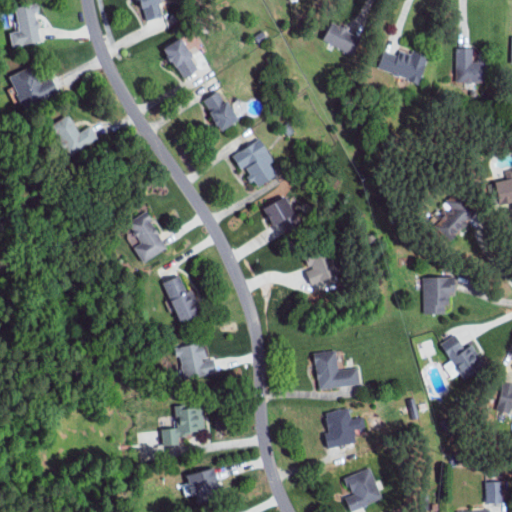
[(140,0),(144,21),(163,17),(159,0),(140,0)]
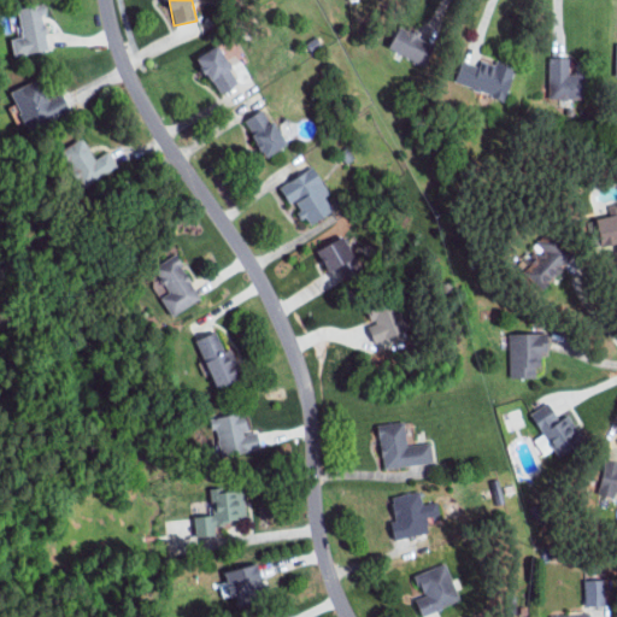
[(51,51),(42,5),(18,10),(23,37),(12,40),(15,57),(51,51)]
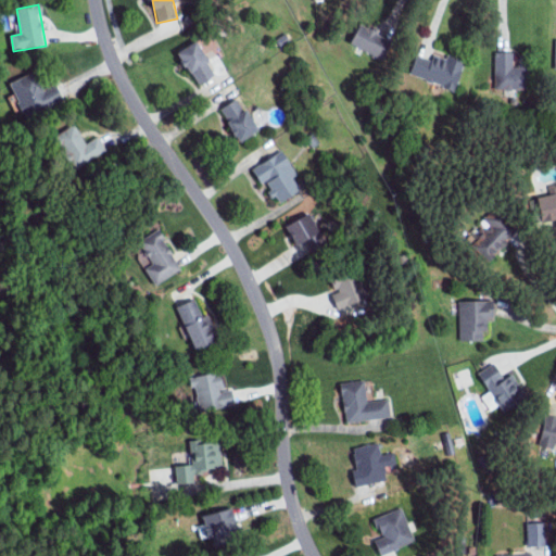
[(394,41),(362,26),(352,45),(386,61),(394,41)]
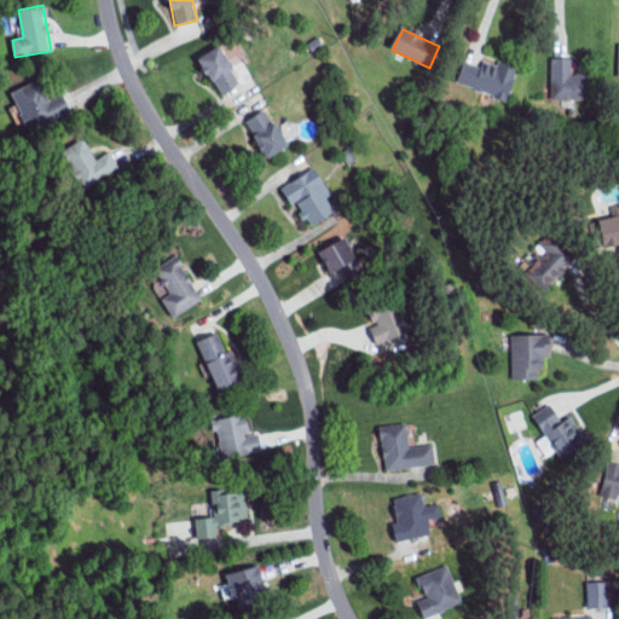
[(198,59),(221,97),(238,86),(230,73),(235,69),(220,46),(198,59)]
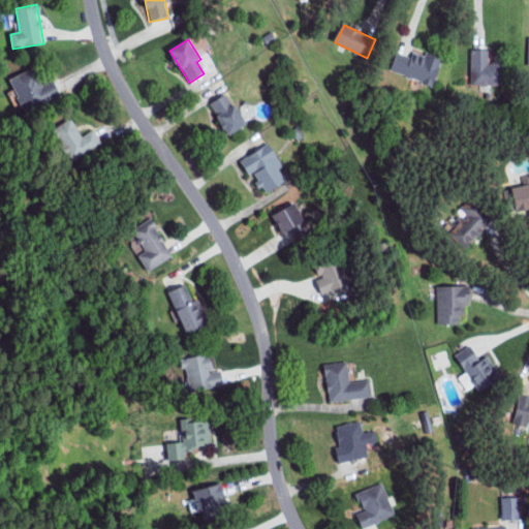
[(469,82),(504,83),(504,63),(488,62),(488,50),(470,50),(469,82)]
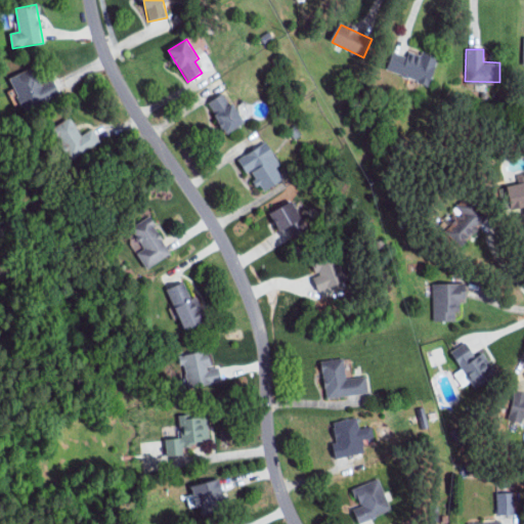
[(431,85),(438,57),(422,53),(421,56),(407,52),(406,57),(392,53),(387,73),(431,85)]
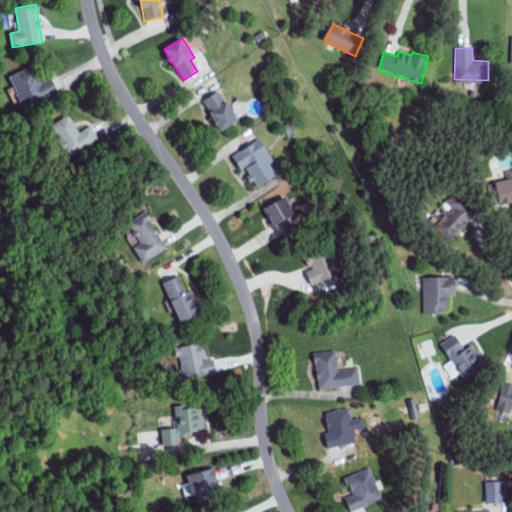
[(24,108),(52,94),(37,63),(9,77),(24,108)]
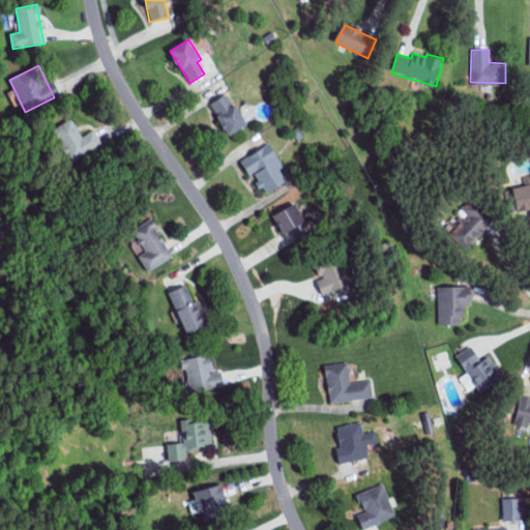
[(228,93),(209,104),(229,137),(246,126),(228,93)]
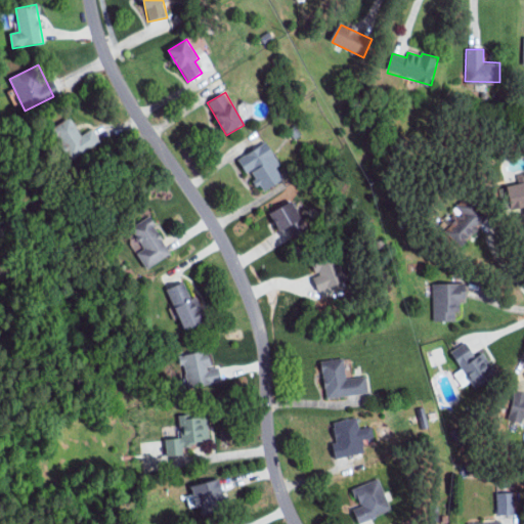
[(93,128),(80,135),(71,118),(53,128),(70,160),(100,143),(93,128)]
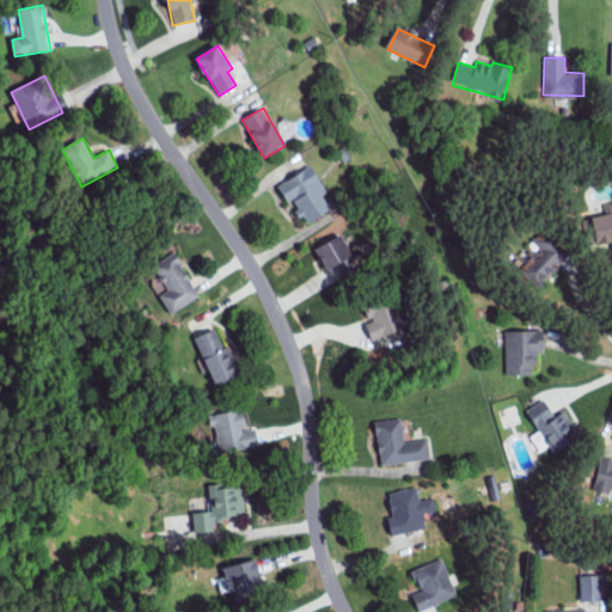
[(277,184),(287,204),(293,201),(305,226),(331,213),(324,196),(326,195),(314,167),(277,184)]
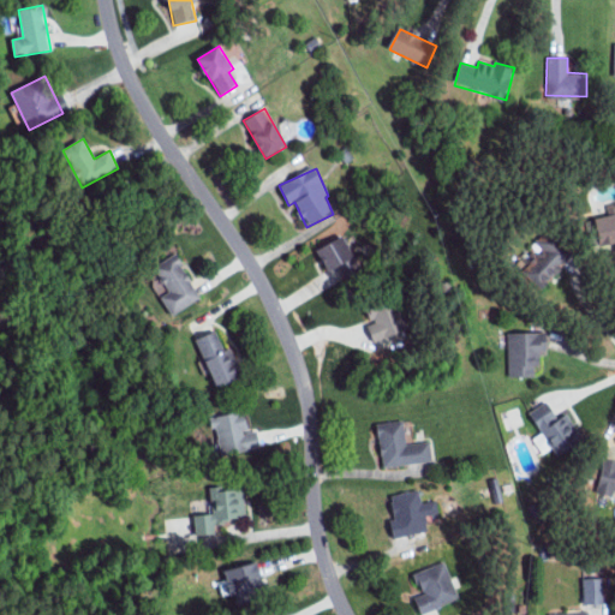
[(614,215),(593,220),(598,246),(614,243),(614,215)]
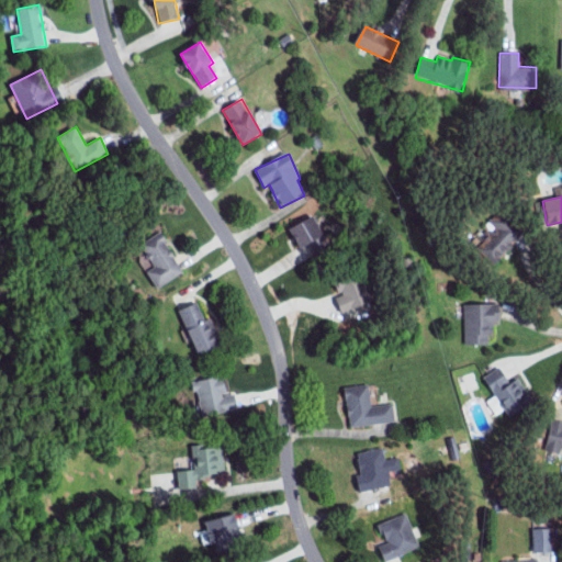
[(521,232),(513,228),(516,222),(496,213),(478,256),(506,269),(521,232)]
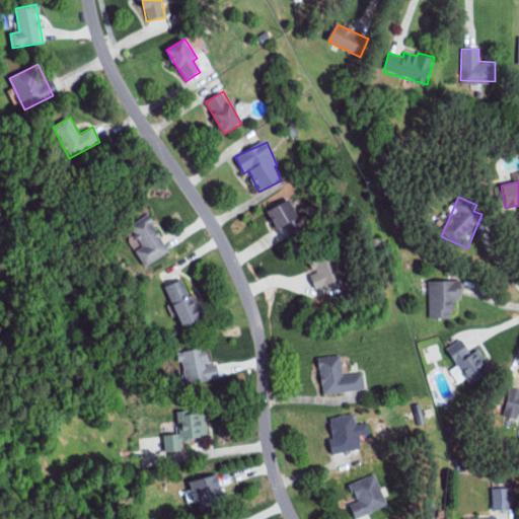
[(286,226),(290,236),(304,230),(292,199),(268,208),(276,230),(286,226)]
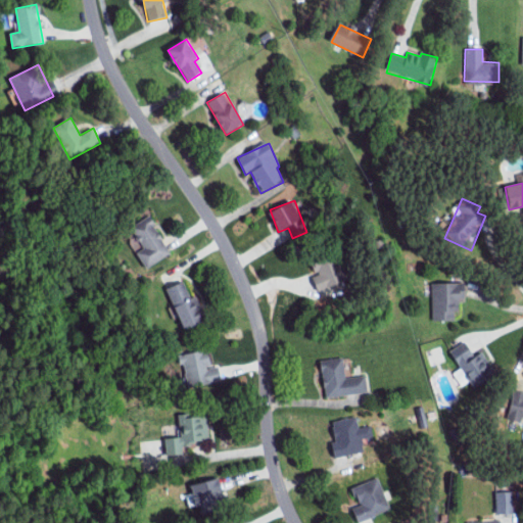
[(172,254),(149,216),(131,227),(143,248),(137,252),(147,269),(172,254)]
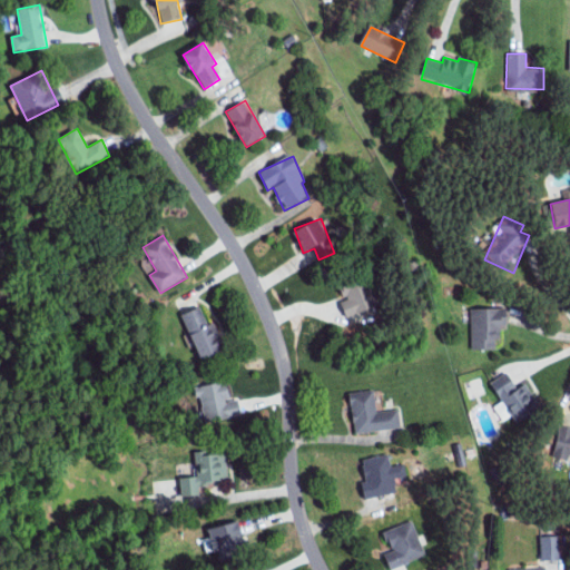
[(379,311),(366,281),(342,292),(345,301),(340,303),(349,324),(379,311)]
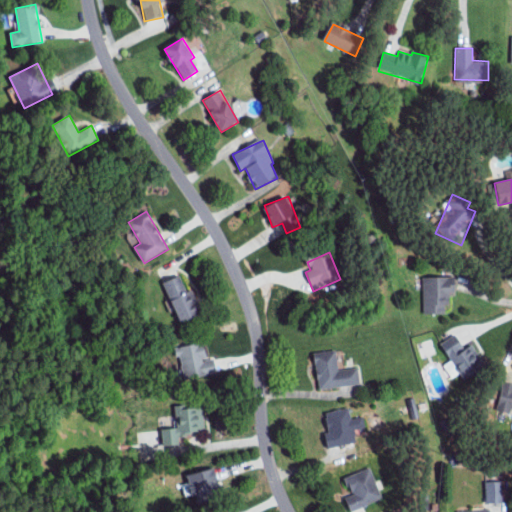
[(179,324),(202,316),(189,282),(183,285),(180,277),(164,282),(179,324)]
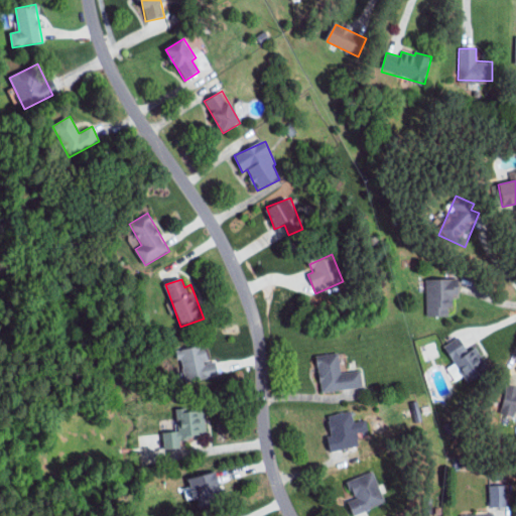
[(425,280),(427,317),(450,316),(450,295),(459,295),(459,279),(425,280)]
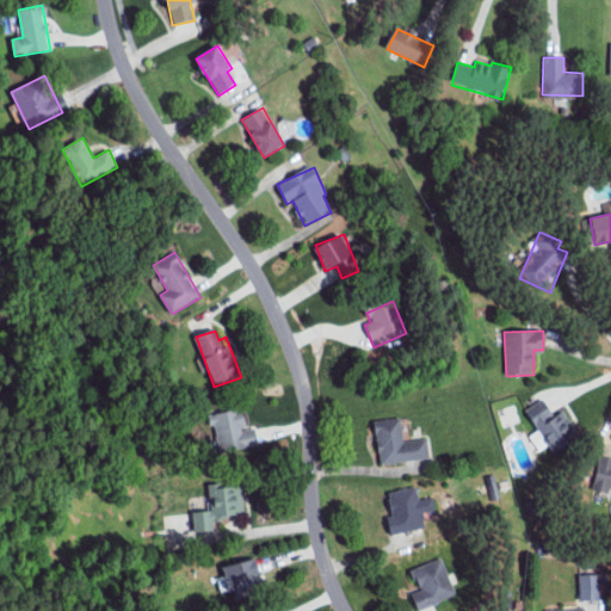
[(525,409),(554,451),(579,434),(561,408),(555,413),(543,396),(525,409)]
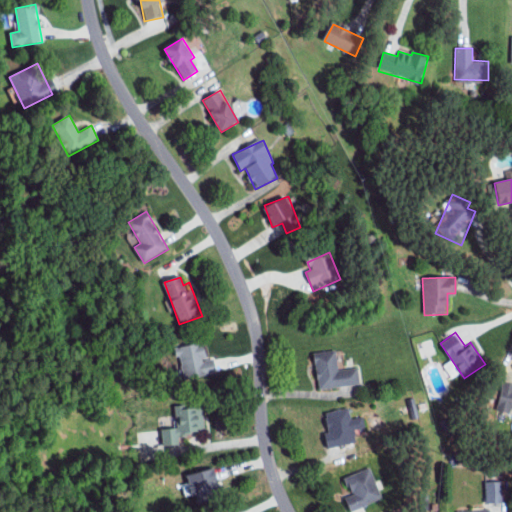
[(214,358),(206,359),(203,342),(177,347),(183,379),(216,372),(214,358)]
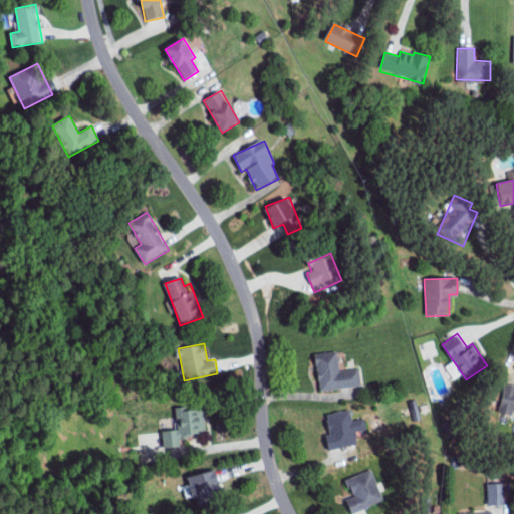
[(361,384),(359,367),(339,370),(337,350),(315,353),(320,390),(361,384)]
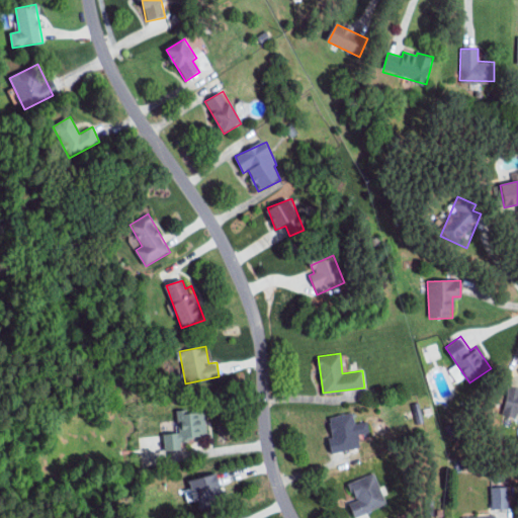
[(517,415),(517,389),(507,389),(506,415),(517,415)]
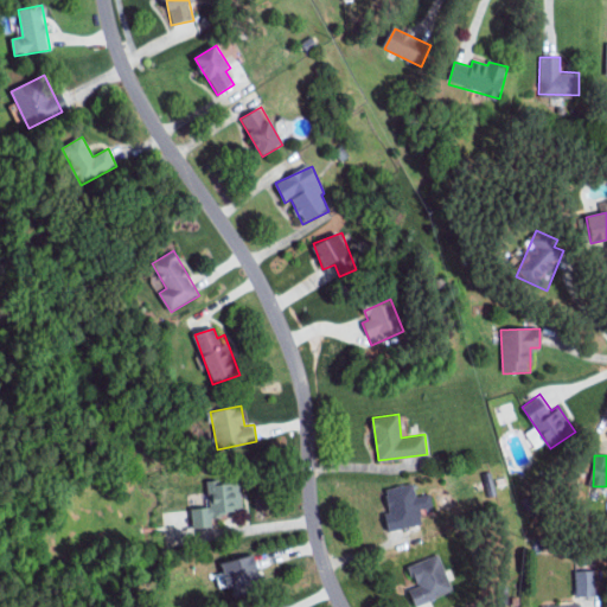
[(209,506),(192,508),(195,526),(212,525),(211,516),(240,513),(237,479),(208,481),(209,506)]
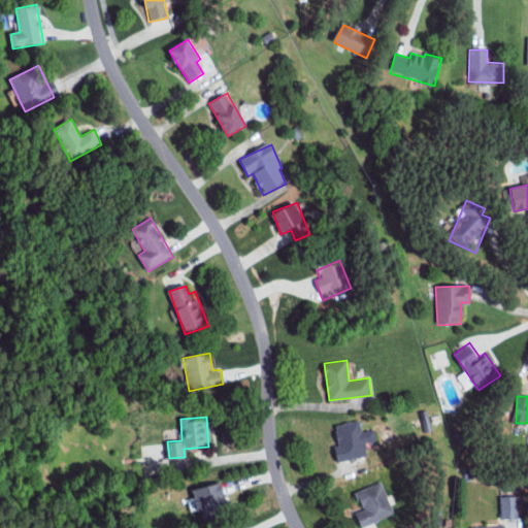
[(338,461),(368,453),(359,419),(334,425),(339,444),(334,446),(338,461)]
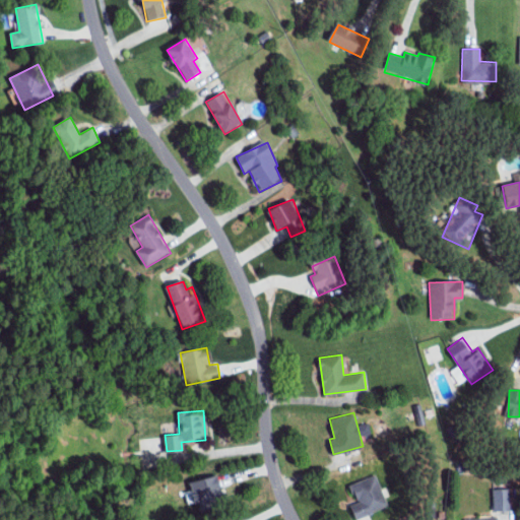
[(199,510),(224,504),(217,474),(193,479),(199,510)]
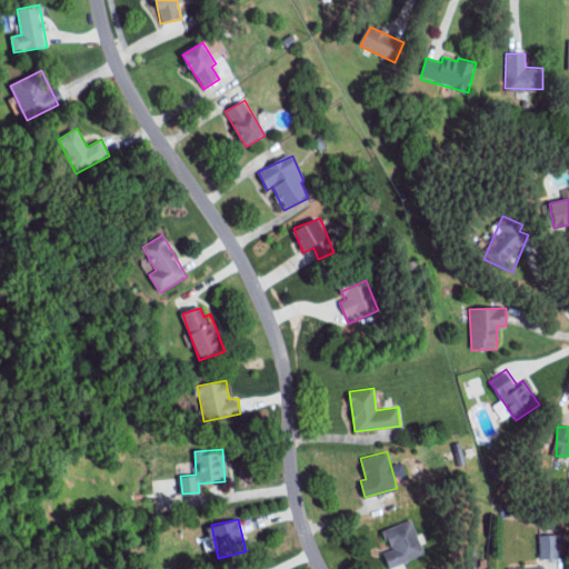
[(382,553),(389,568),(426,552),(411,519),(385,530),(392,549),(382,553)]
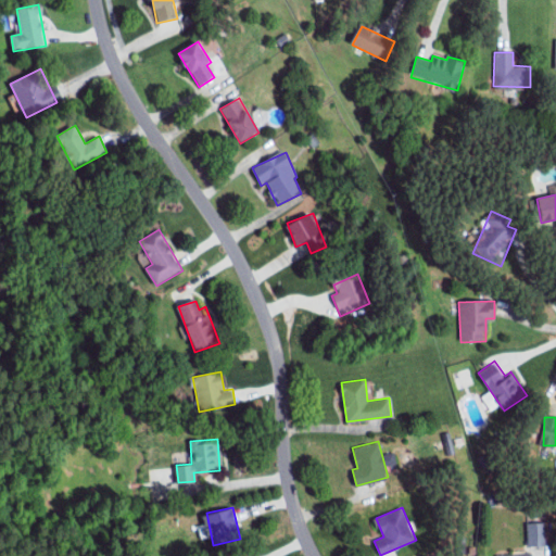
[(545,545),(544,521),(527,522),(528,545),(545,545)]
